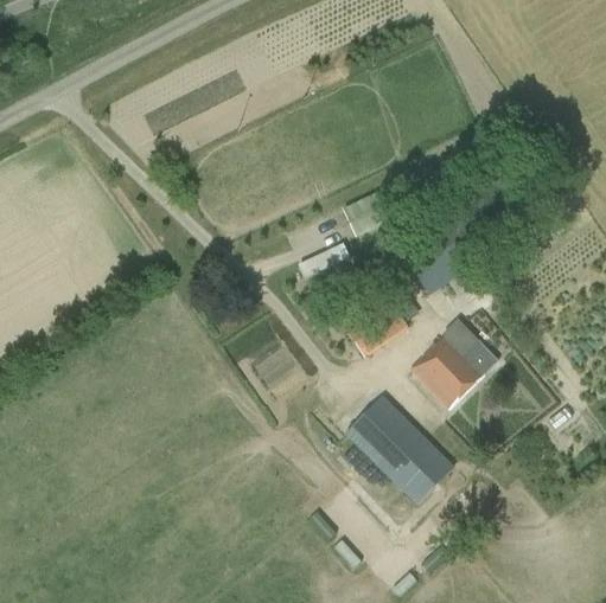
[(399,251),(428,295),(552,209),(522,166),(399,251)]
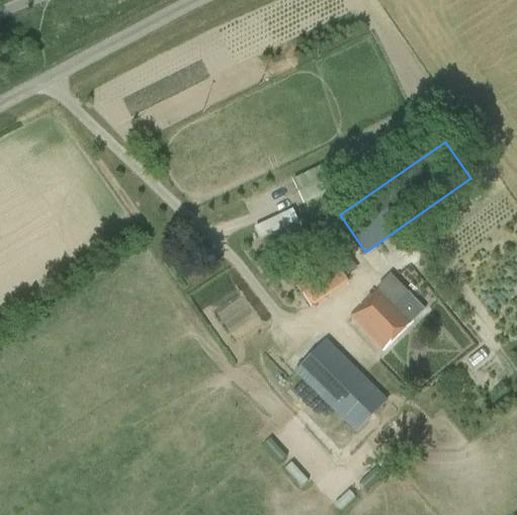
[(291,178),(304,202),(343,183),(331,158),(291,178)]
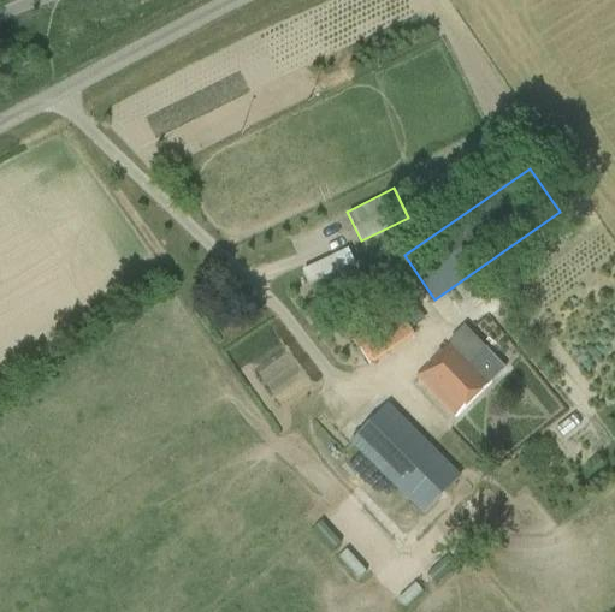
[(300,268),(307,283),(355,260),(348,245),(300,268)]
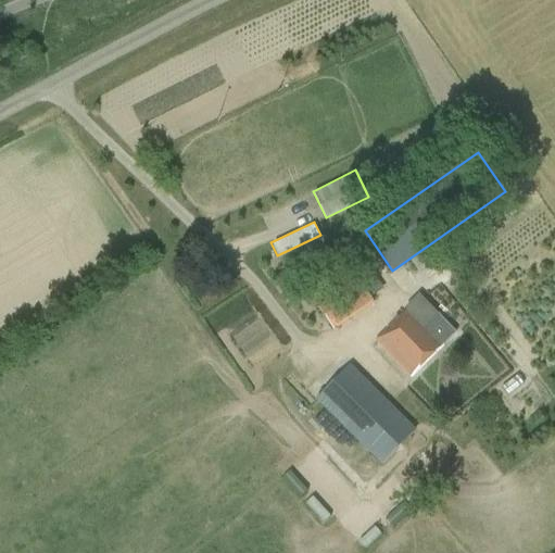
[(315,301),(333,328),(375,301),(370,294),(382,287),(370,269),(362,275),(360,272),(315,301)]
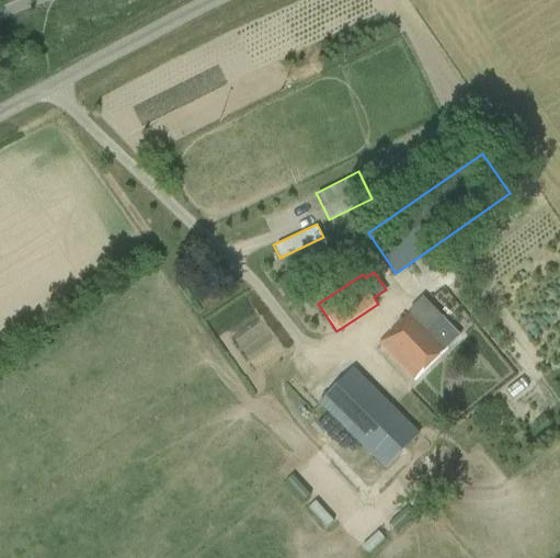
[(431,328),(443,316),(422,295),(377,341),(413,376),(446,343),(431,328)]
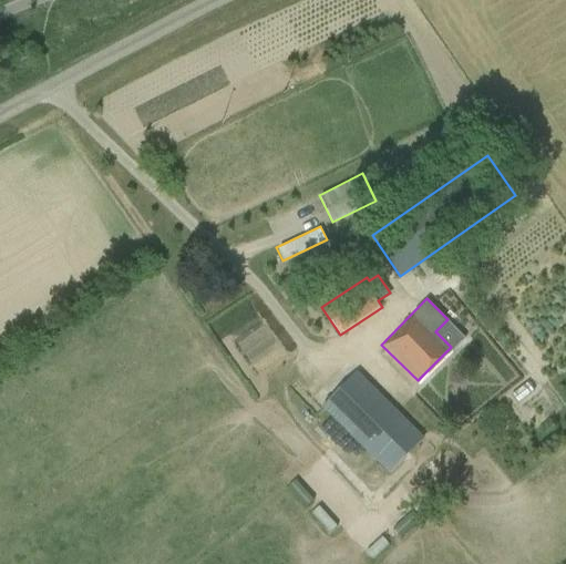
[(424,436),(357,369),(321,404),(389,472),(424,436)]
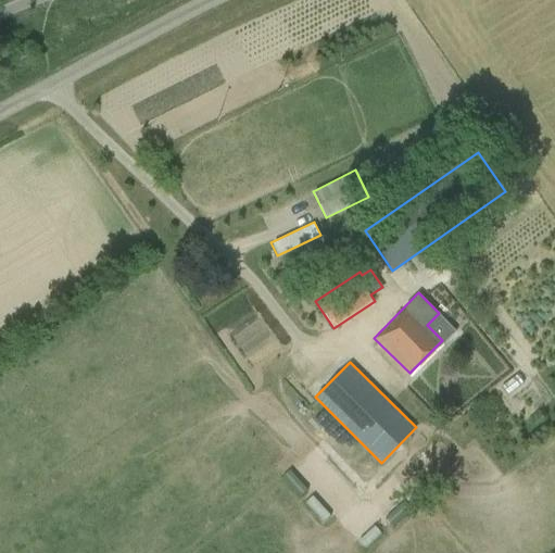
All buildings are outlined.
